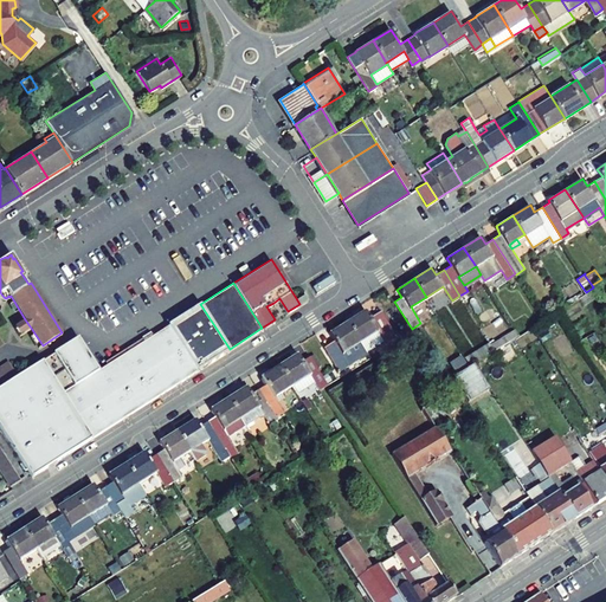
[(300,304),(309,298),(305,292),(296,298),(300,304)]
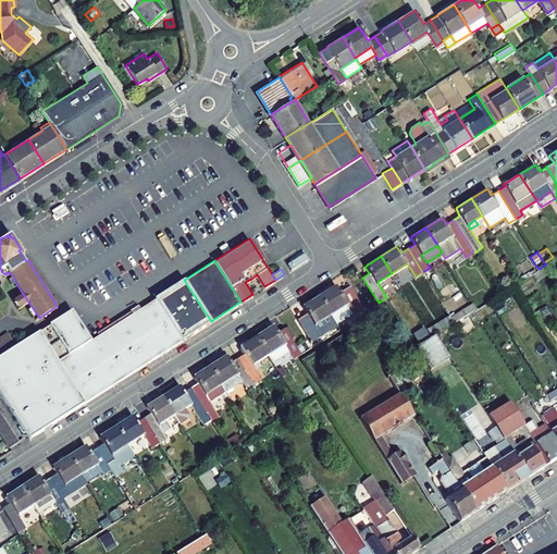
[(155,298),(181,340),(197,330),(211,321),(184,280),(169,290),(155,298)]
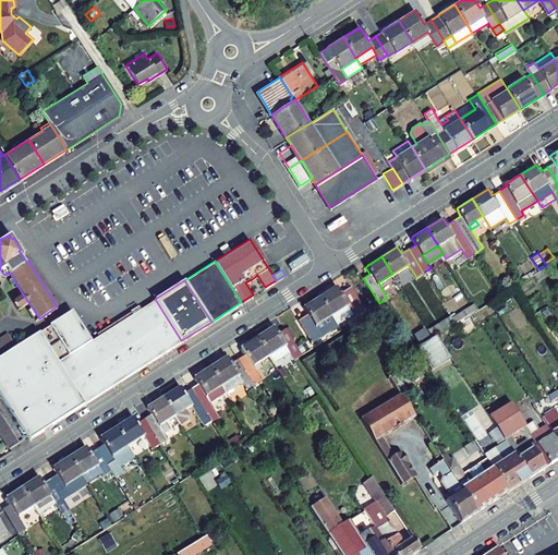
[(331,314),(348,304),(353,313),(354,314),(365,308),(351,286),(341,291),(337,286),(320,296),(331,314)]
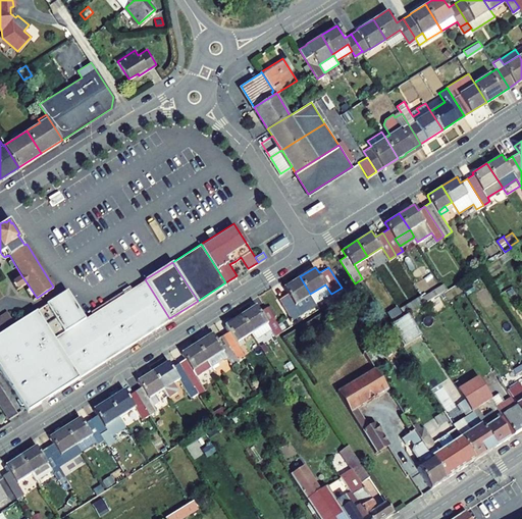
[(17,289),(27,282),(21,275),(12,281),(17,289)]
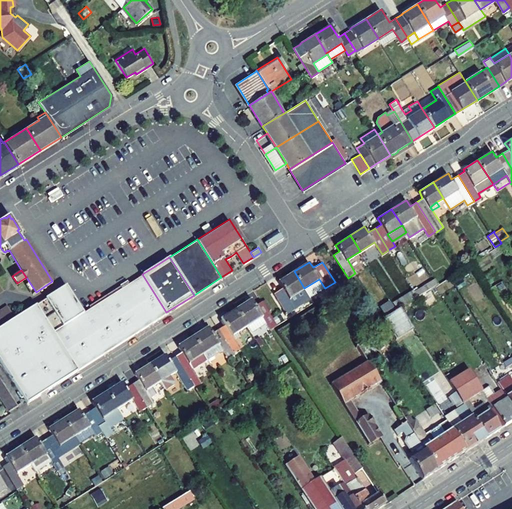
[(310,297),(304,288),(294,271),(278,281),(282,287),(273,293),(286,312),(310,297)]
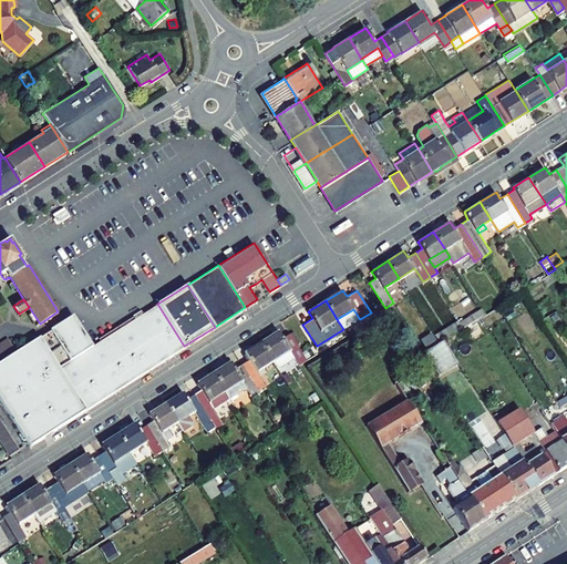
[(157,304),(148,310),(175,352),(184,346),(157,304)]
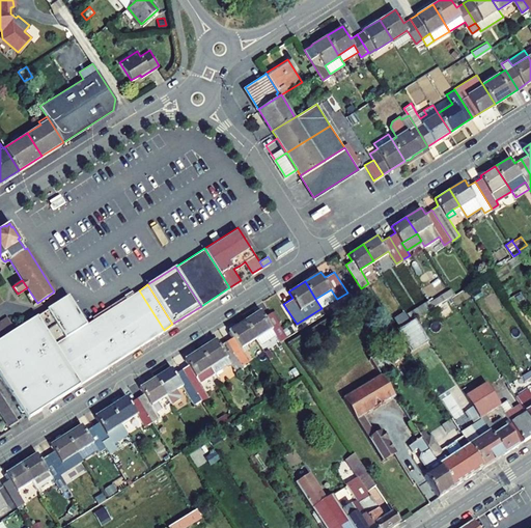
[(432,306),(454,293),(452,288),(451,287),(429,301),(432,306)]
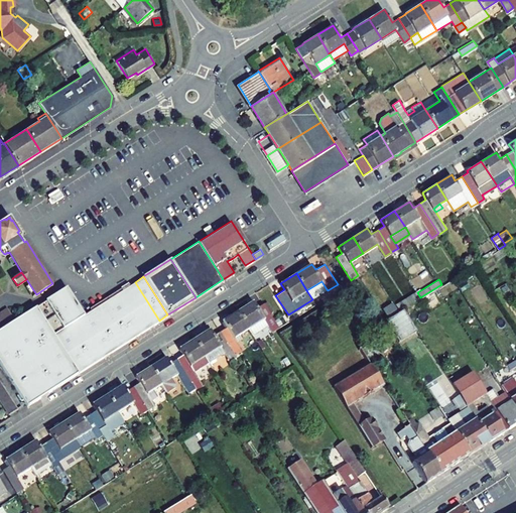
[(306,290),(312,299),(327,289),(321,281),(306,290)]
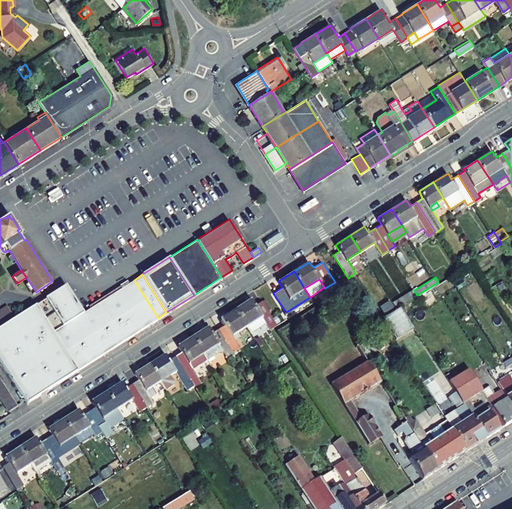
[(129,283),(131,286),(116,295),(114,292),(84,312),(75,317),(63,325),(46,297),(15,317),(9,321),(2,325),(0,326),(0,359),(27,401),(158,318),(134,280),(129,283)]
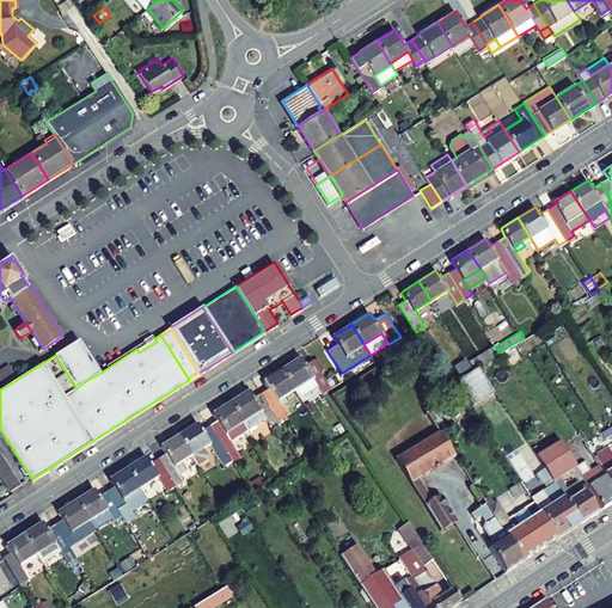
[(154,338),(136,349),(139,352),(157,342),(154,338)]
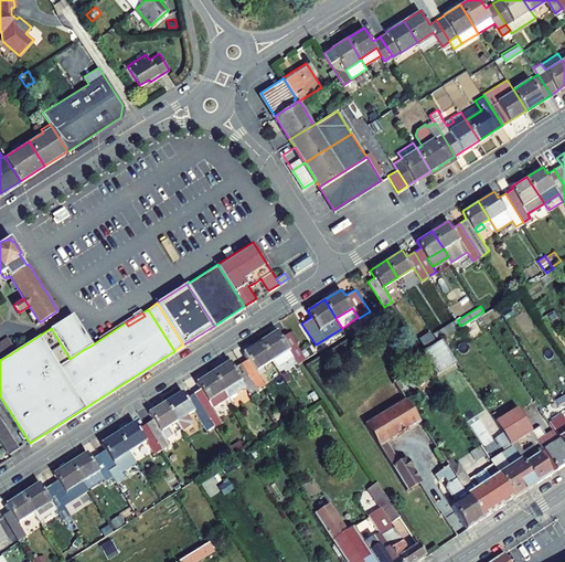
[(83,350),(93,345),(73,314),(63,320),(83,350)]
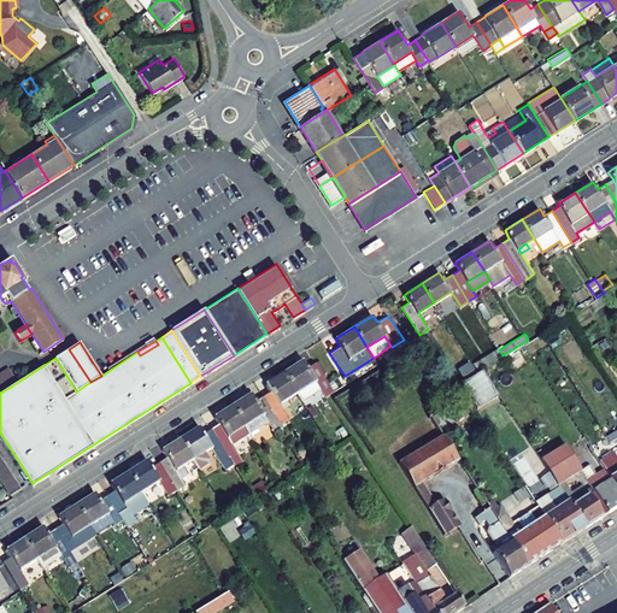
[(513,361),(527,353),(522,345),(509,353),(513,361)]
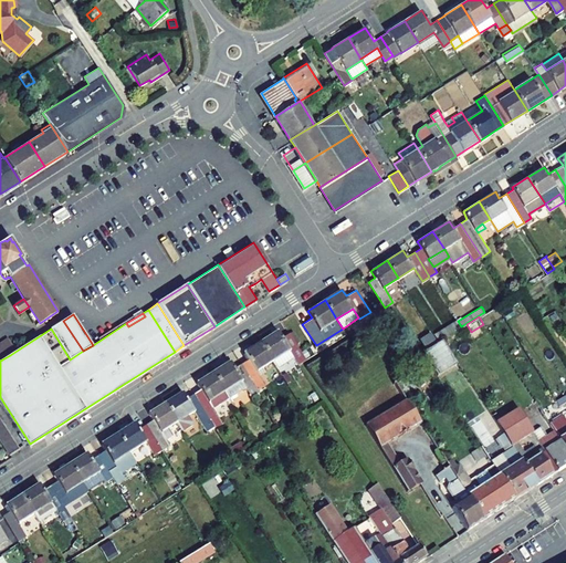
[(443,339),(461,326),(458,321),(457,320),(433,334),(438,341),(443,339)]
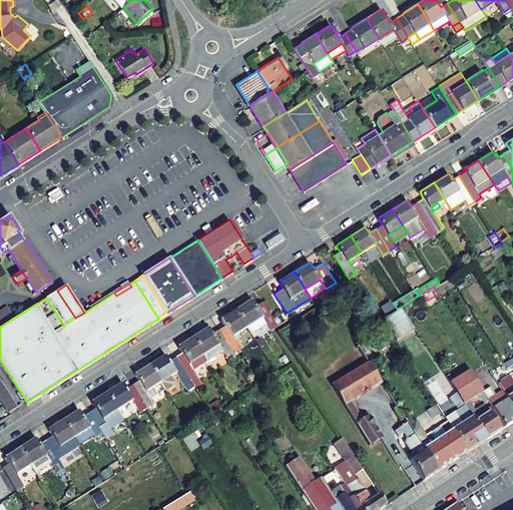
[(63,326),(75,318),(57,291),(46,298),(63,326)]
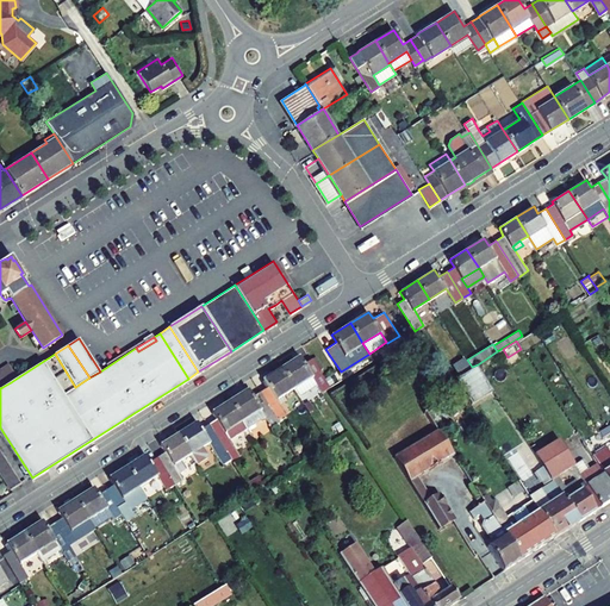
[(319,369),(312,357),(304,362),(299,355),(281,367),(294,387),(305,380),(312,375),(316,381),(322,391),(330,386),(319,369)]
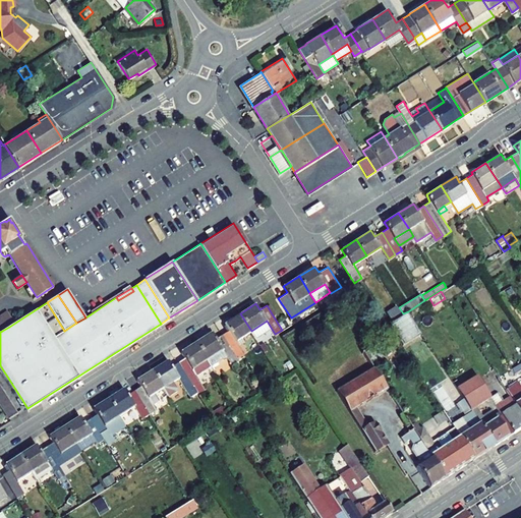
[(275,313),(269,303),(267,305),(273,315),(275,313)]
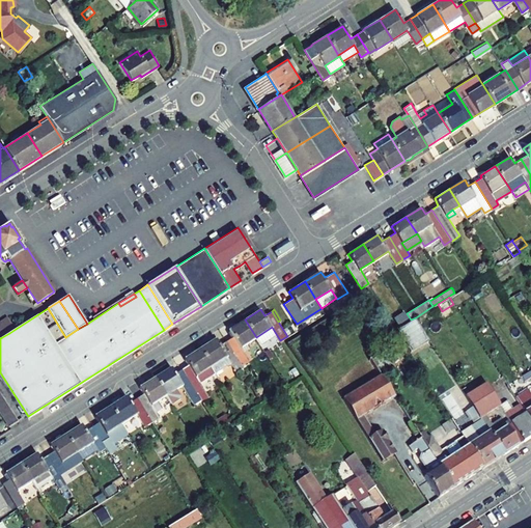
[(16,329),(7,315),(0,320),(9,333),(16,329)]
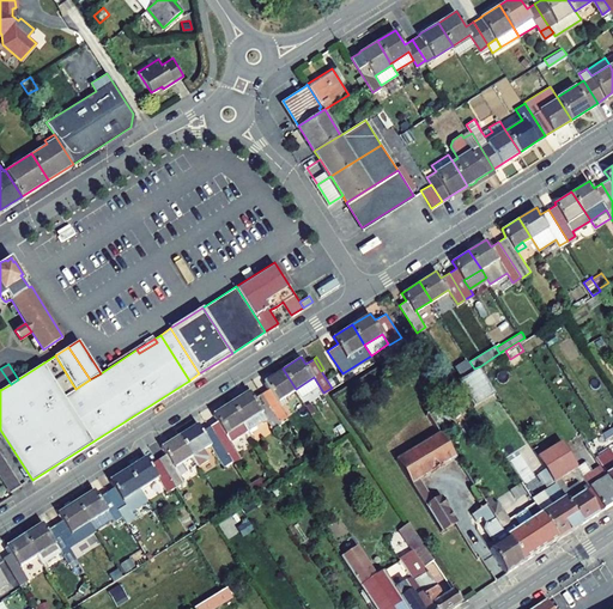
[(475,402),(496,389),(480,366),(474,369),(460,379),(475,402)]
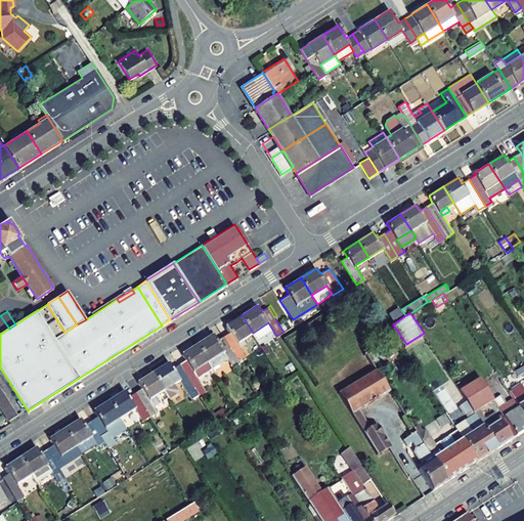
[(0,315),(0,329),(2,333),(9,329),(0,315)]
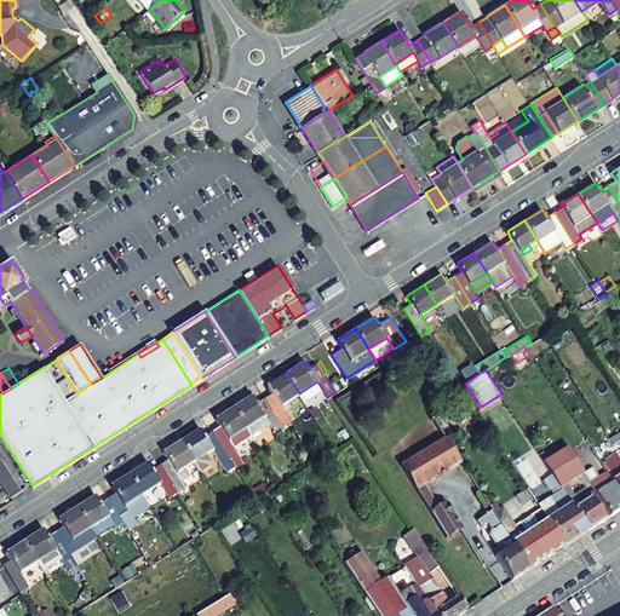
[(264,397),(282,425),(291,420),(285,410),(281,406),(287,401),(299,393),(286,373),(268,385),(273,392),(264,397)]
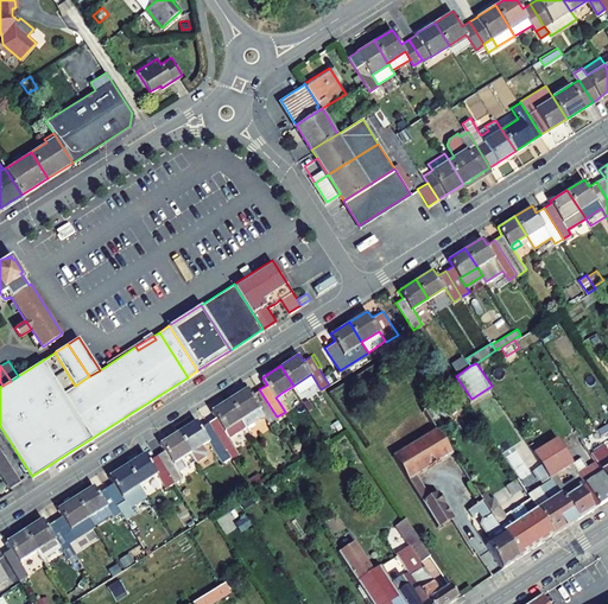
[(339,377),(334,369),(324,375),(329,383),(339,377)]
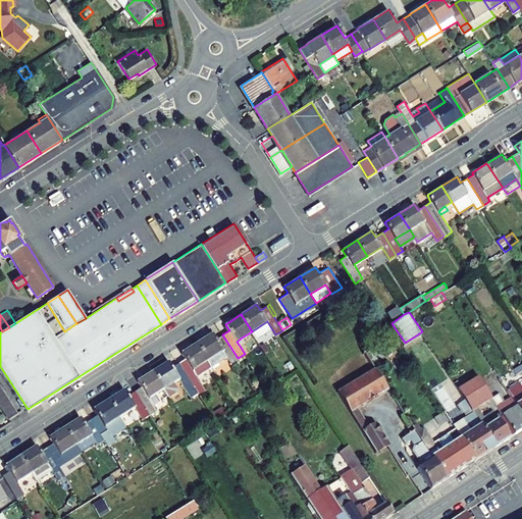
[(261,325),(264,330),(270,326),(267,321),(261,325)]
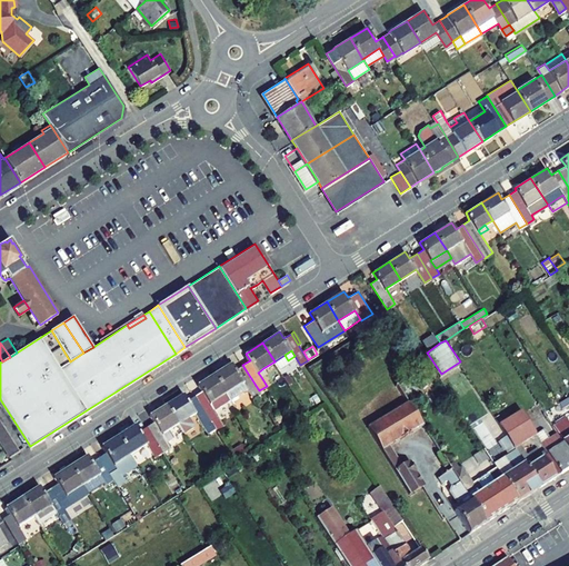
[(247,387),(252,397),(260,391),(259,390),(242,365),(236,369),(231,363),(215,373),(230,398),(247,387)]
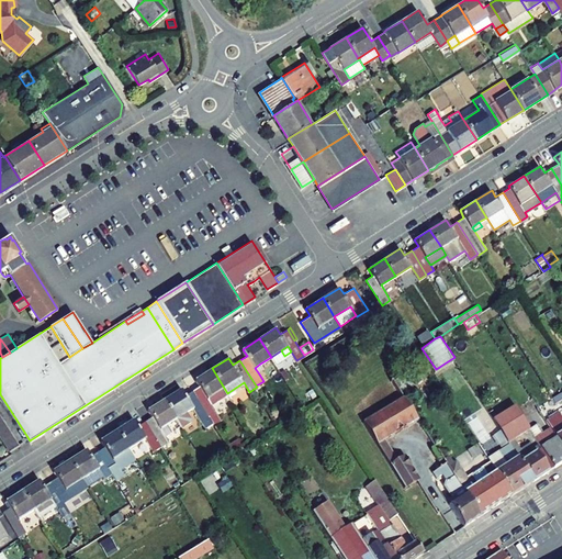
[(212,421),(214,425),(222,420),(211,403),(227,393),(212,368),(195,379),(199,386),(192,390),(212,421)]
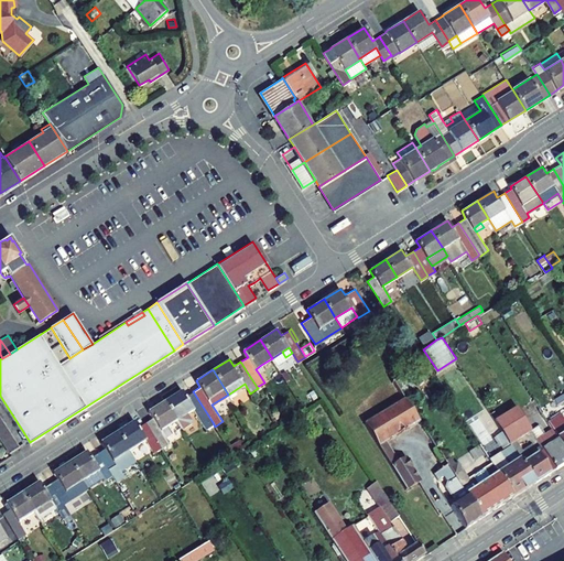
[(405,397),(394,379),(382,387),(393,405),(405,397)]
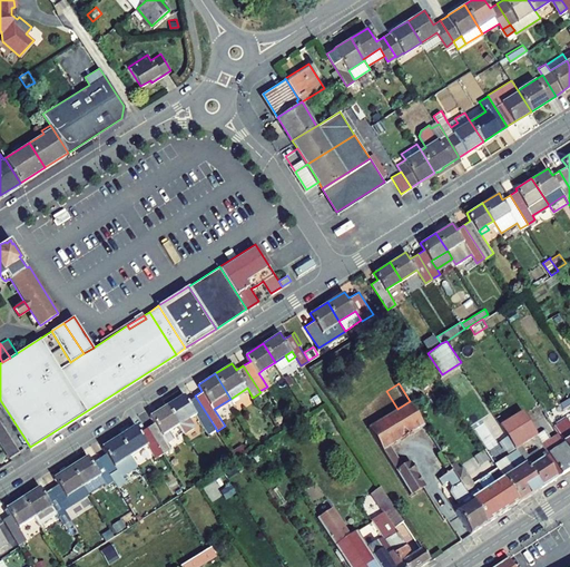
[(195,412),(207,432),(215,427),(195,396),(188,400),(184,393),(167,404),(179,423),(185,431),(193,427),(194,426),(194,424),(194,423),(189,417),(195,412)]
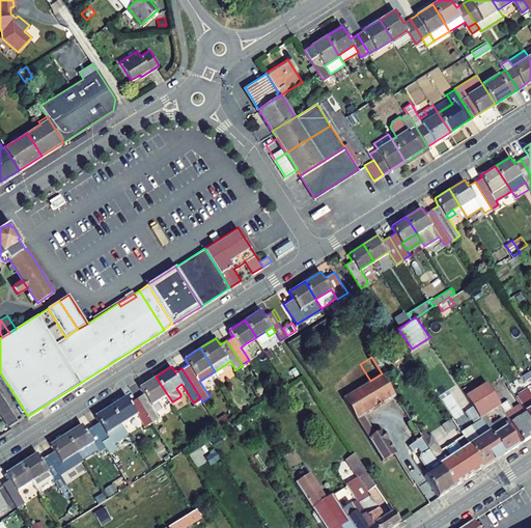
[(530,368),(522,376),(525,380),(529,377),(530,374),(530,368)]
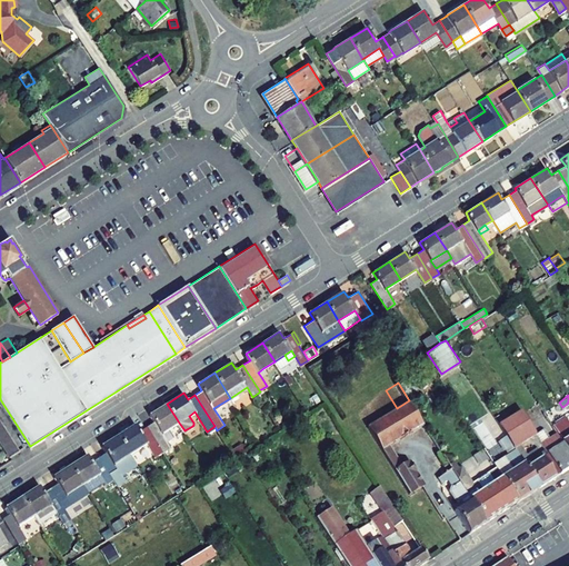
[(390,462),(398,457),(390,444),(423,424),(409,400),(397,408),(368,426),(390,462)]
